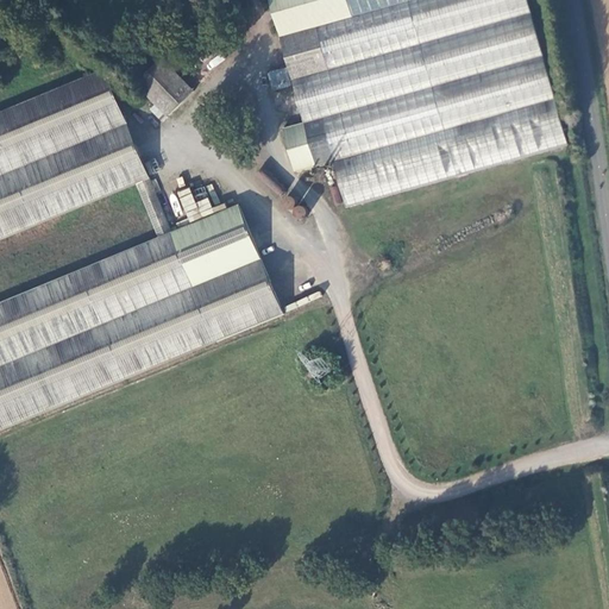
[(268,0),(287,68),(292,86),(305,123),(283,129),(296,173),(334,162),(347,208),(569,145),(528,0),(268,0)]
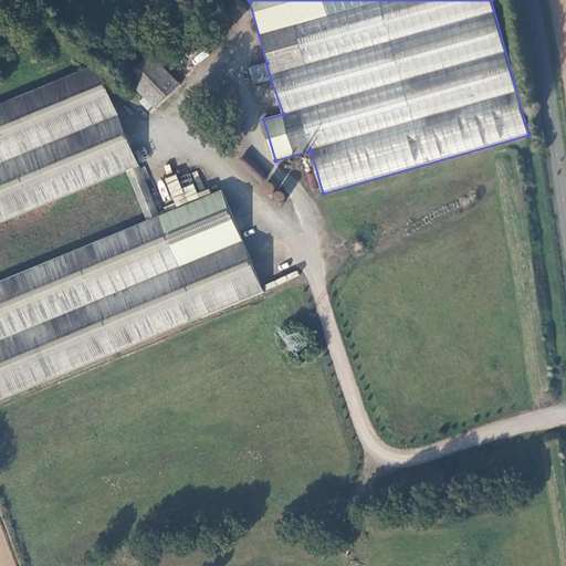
[(156,103),(178,82),(150,54),(129,75),(156,103)]
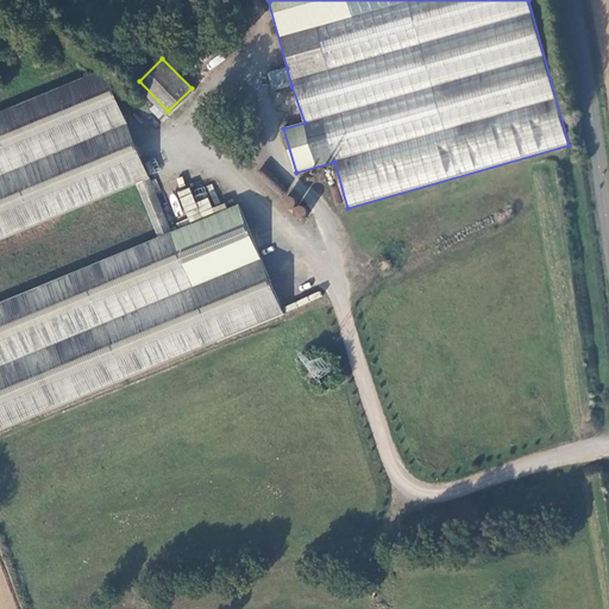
[(287,68),(270,73),(275,90),(292,86),(287,68)]
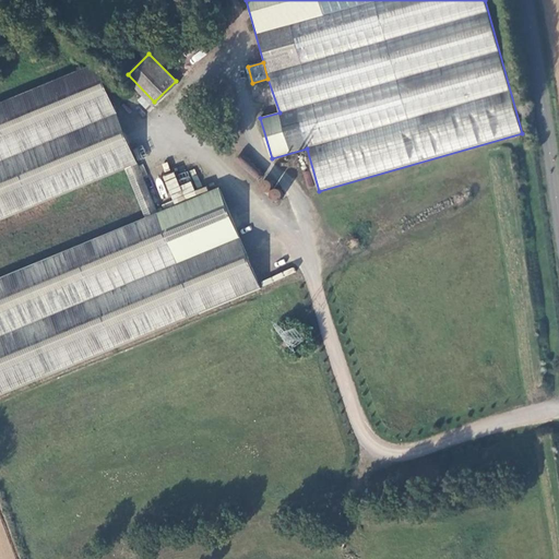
[(0,219),(141,162),(96,63),(0,103),(0,219)]
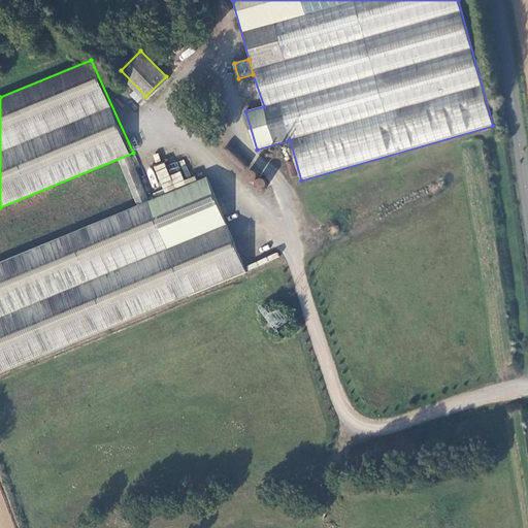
[(237,158),(241,153),(229,141),(220,151),(240,169),(239,170),(261,190),(266,184),(237,158)]
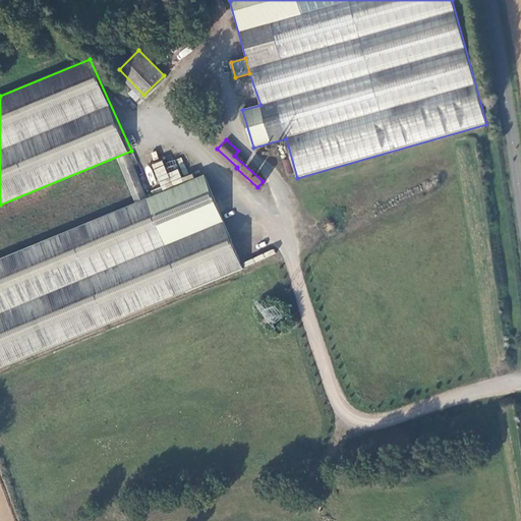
[(205,175),(0,258),(0,368),(243,269),(205,175)]
